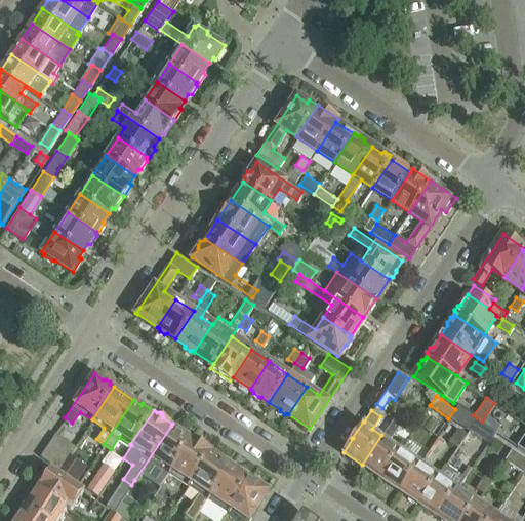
[(381,435),(362,465),(369,470),(370,473),(375,477),(379,476),(381,478),(401,448),(389,440),(401,421),(395,415),(381,435)]
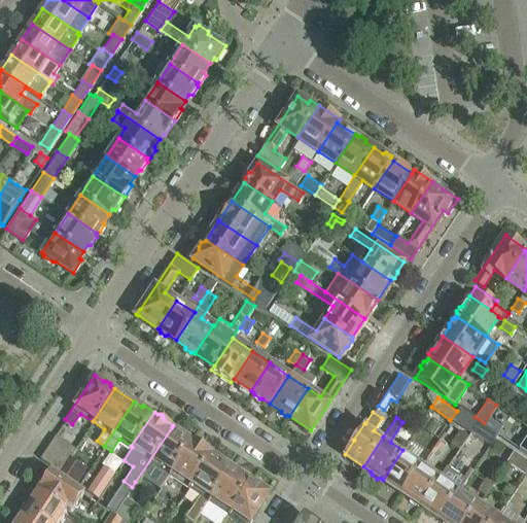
[(497,432),(484,423),(479,419),(470,430),(490,443),(497,432)]
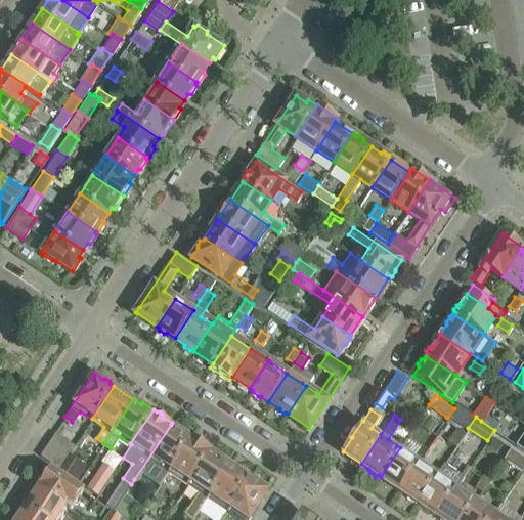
[(168,470),(189,437),(171,425),(134,479),(142,484),(158,463),(168,470)]
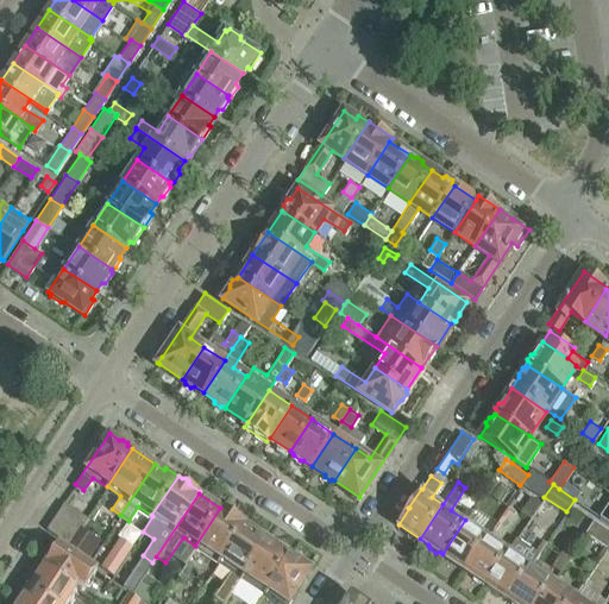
[(501,511),(491,524),(494,526),(501,530),(520,501),(513,497),(512,496),(501,511)]
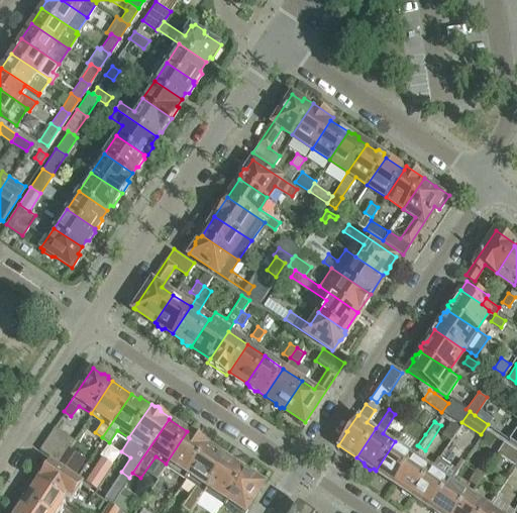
[(66,449),(74,439),(54,425),(38,447),(59,462),(66,449)]
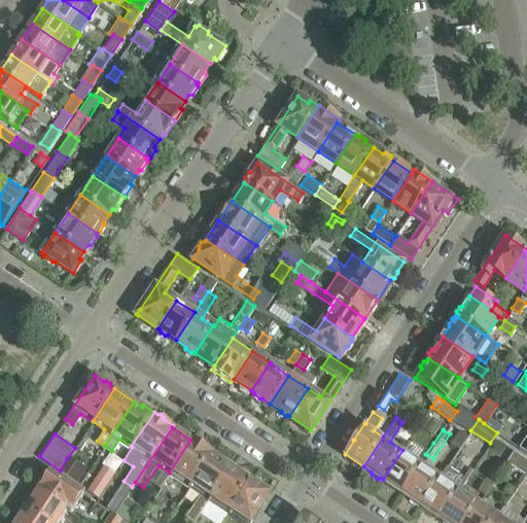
[(520,447),(525,441),(515,434),(511,441),(520,447)]
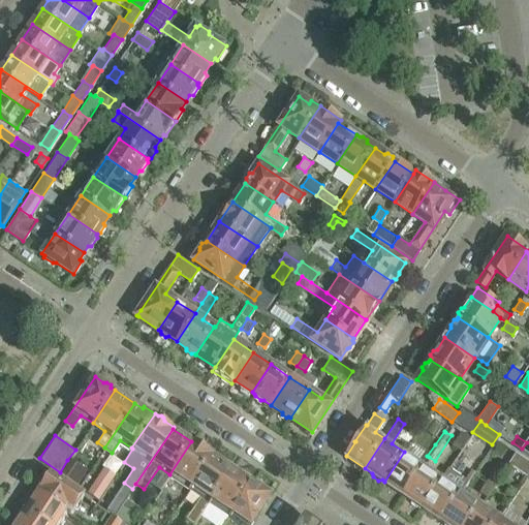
[(190,487),(213,453),(210,451),(209,449),(206,445),(203,446),(192,439),(191,441),(169,474),(190,487)]
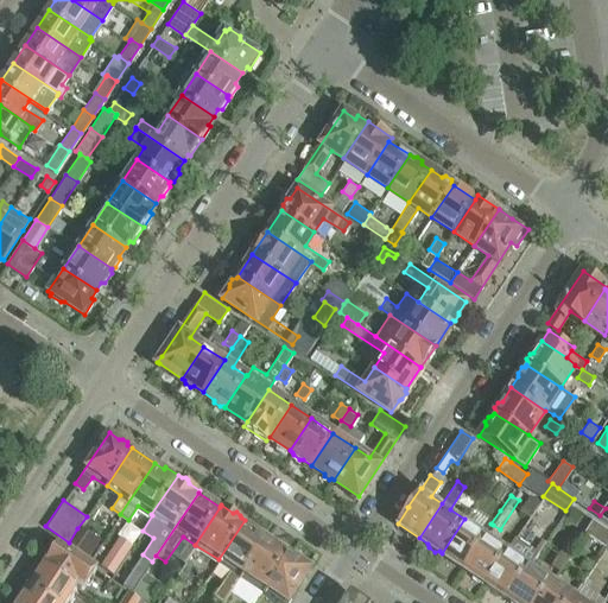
[(464,519),(442,553),(443,553),(443,557),(449,562),(454,560),(463,567),(486,534),(464,519)]
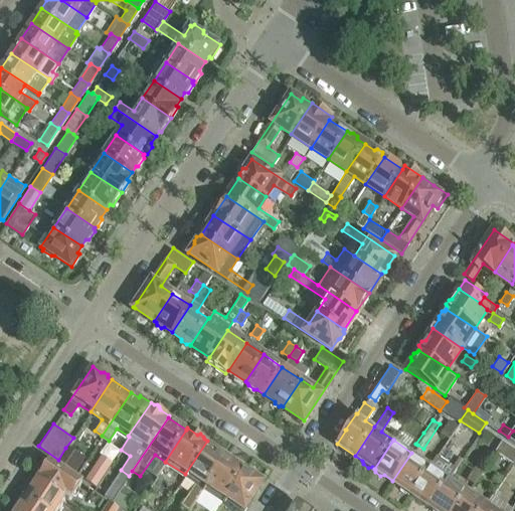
[(495,452),(514,464),(514,462),(514,447),(503,440),(495,452)]
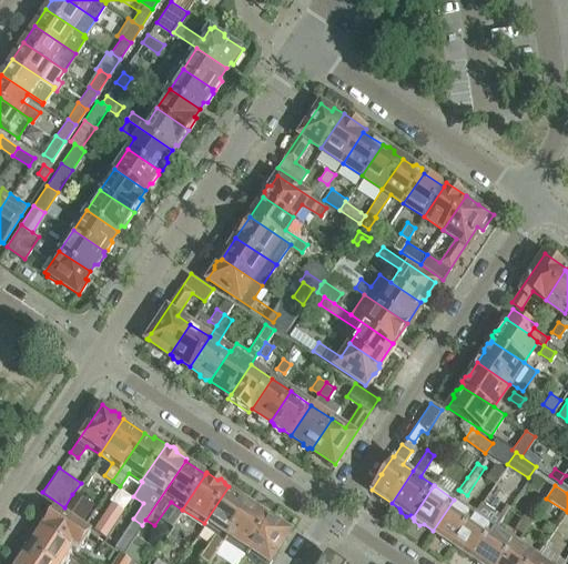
[(224,537),(247,503),(239,496),(240,494),(229,486),(204,523),(216,532),(200,557),(209,563),(225,537),(224,537)]
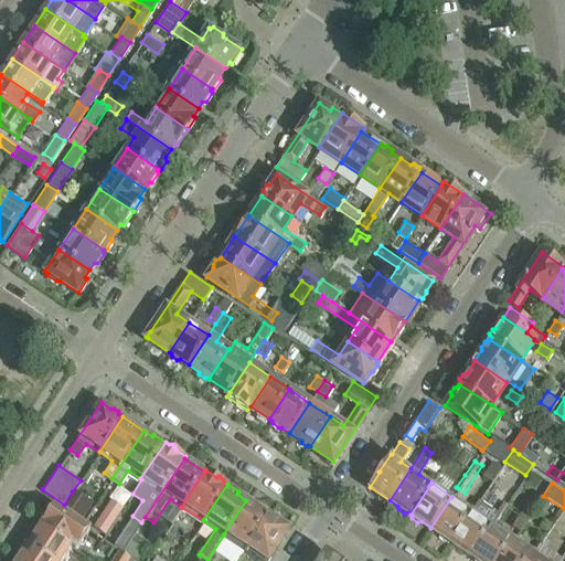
[(77,515),(86,501),(72,491),(64,505),(77,515)]
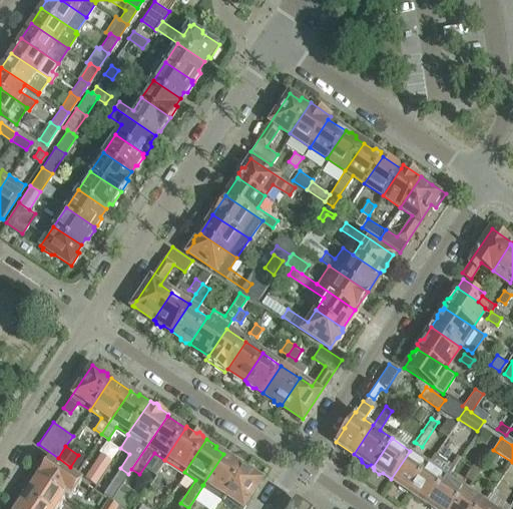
[(410,451),(391,479),(399,484),(400,487),(405,491),(408,491),(409,491),(428,463),(410,451)]
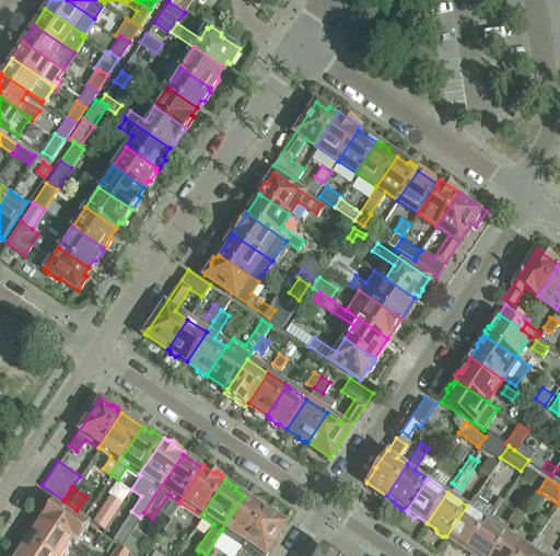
[(467,506),(446,536),(468,551),(489,520),(488,520),(496,508),(475,495),(467,506)]
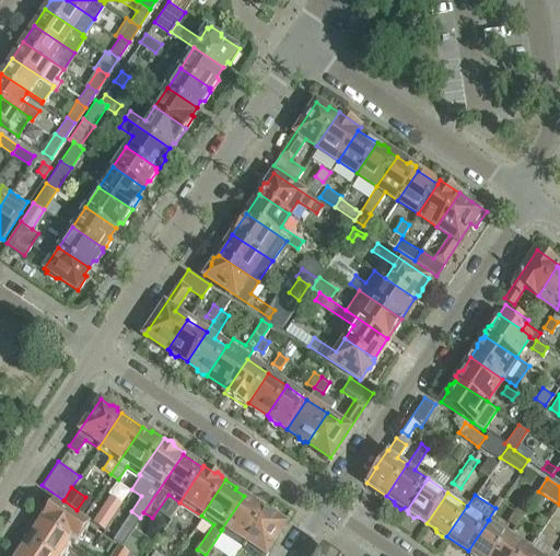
[(242,543),(265,509),(244,496),(221,530),(222,530),(242,543)]
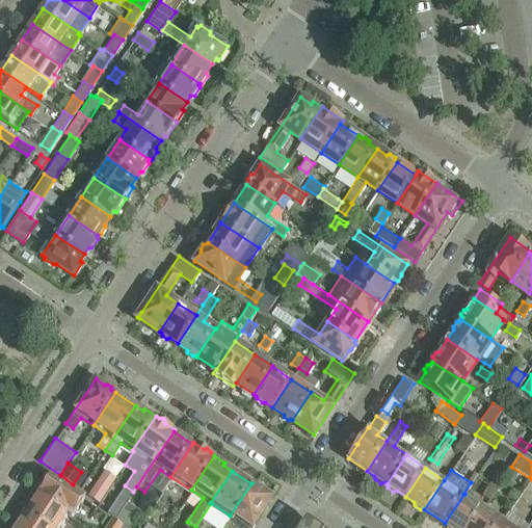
[(84,495),(52,474),(50,477),(46,477),(43,483),(43,486),(38,493),(67,512),(70,516),(84,495)]
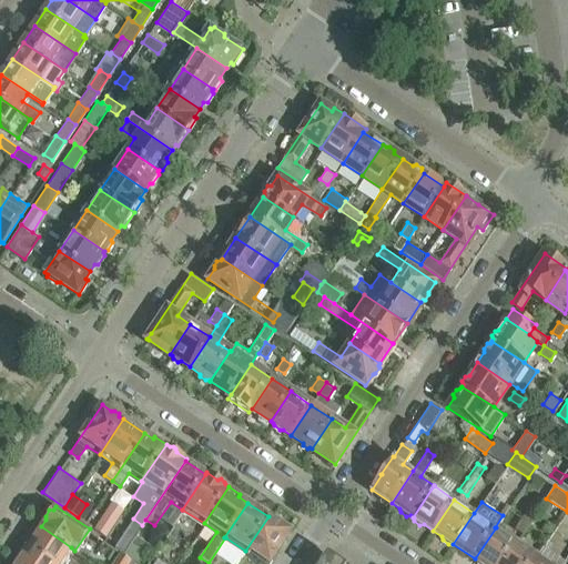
[(105,535),(114,523),(101,514),(93,526),(105,535)]
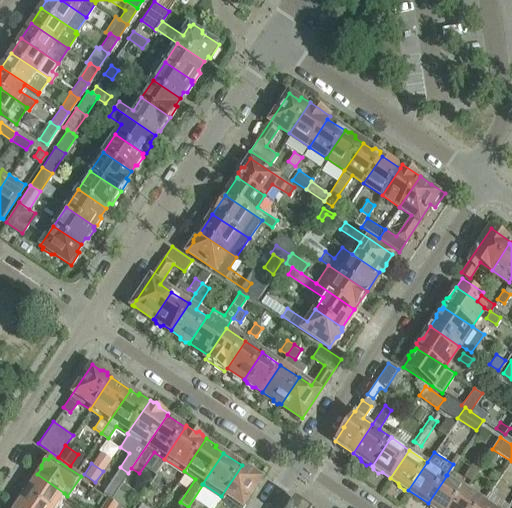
[(470,479),(478,467),(471,463),(464,474),(470,479)]
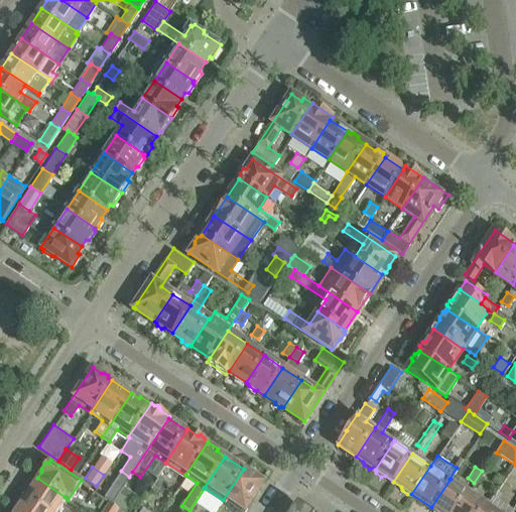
[(241,511),(243,511),(263,482),(254,476),(253,473),(250,470),(247,471),(244,469),(223,500),(241,511)]
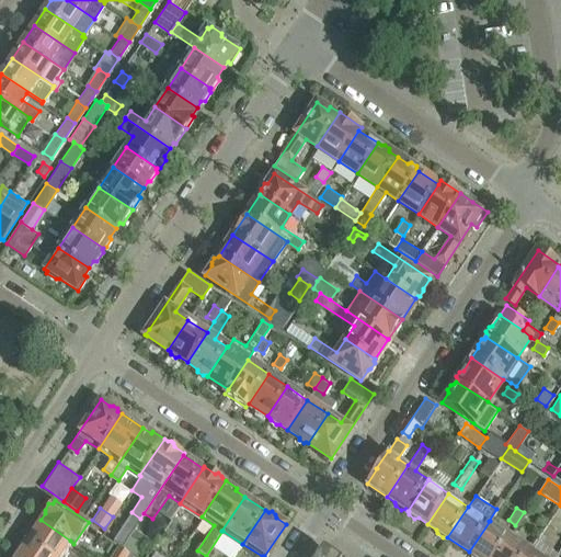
[(70,541),(41,520),(37,525),(34,522),(23,537),(53,556),(58,556),(70,541)]
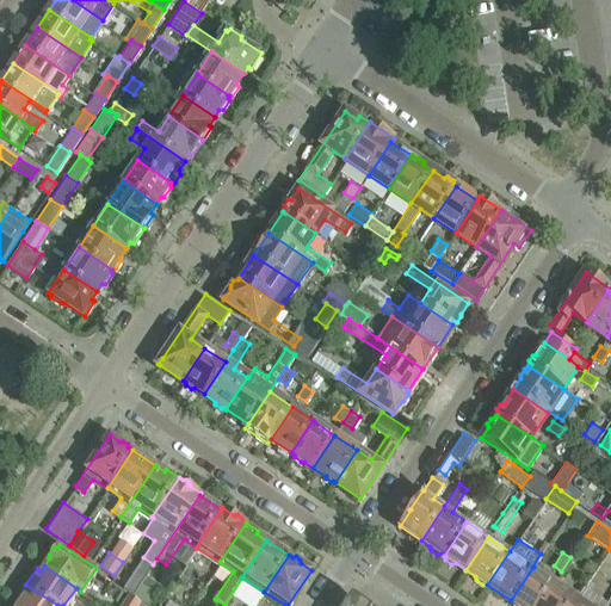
[(534,567),(511,600),(512,601),(512,605),(513,605),(538,605),(556,582),(534,567)]
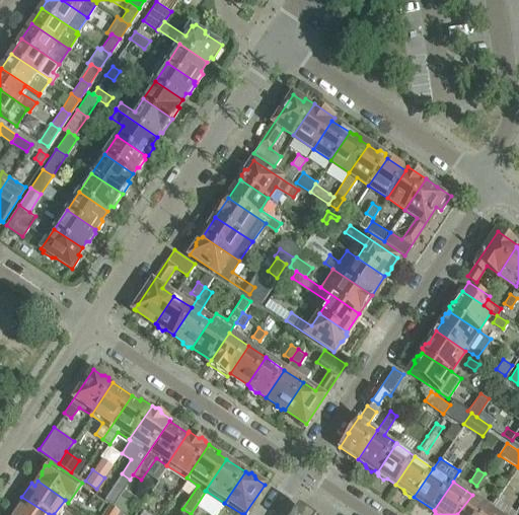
[(120,494),(123,490),(115,484),(104,499),(105,500),(109,503),(110,502),(114,504),(120,494)]
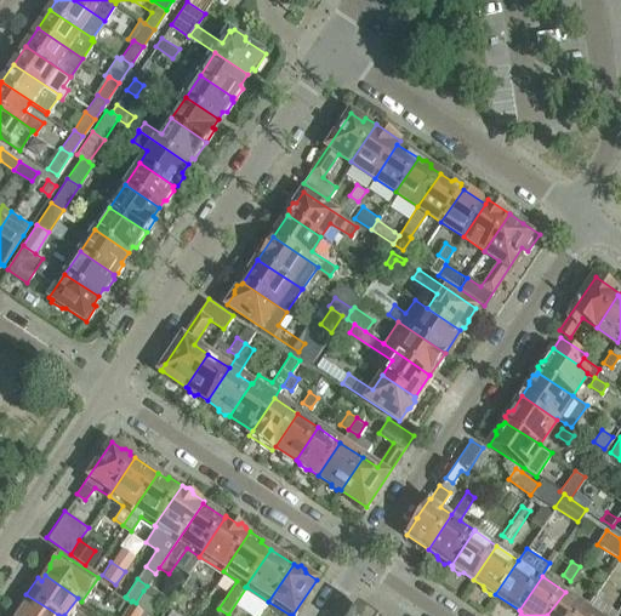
[(154,598),(143,591),(136,603),(146,609),(144,611),(146,612),(149,615),(159,602),(154,598)]
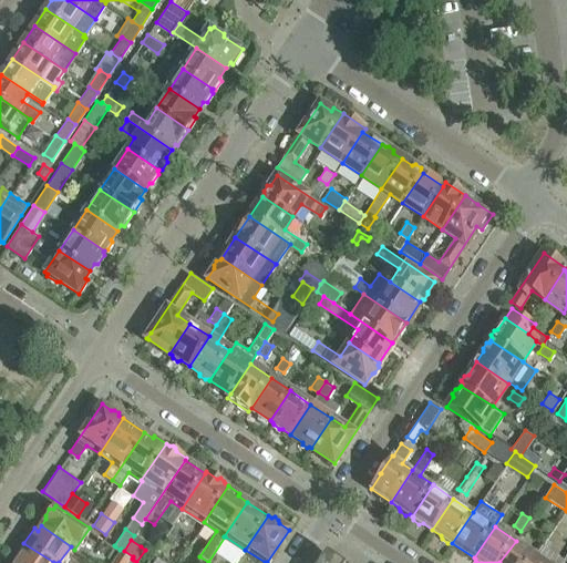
[(516,541),(500,562),(531,562),(537,554),(535,553),(516,541)]
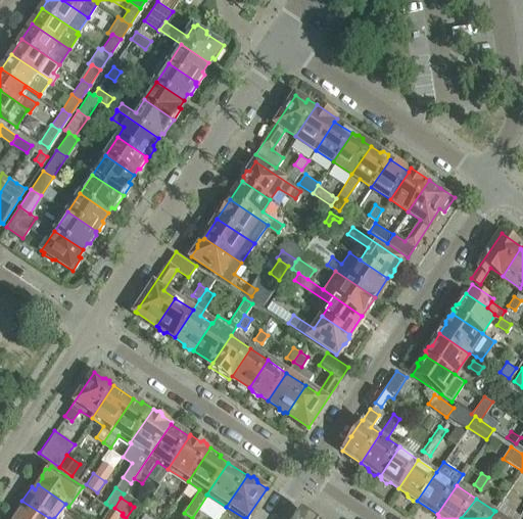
[(49,518),(21,501),(12,515),(15,517),(13,518),(49,518)]
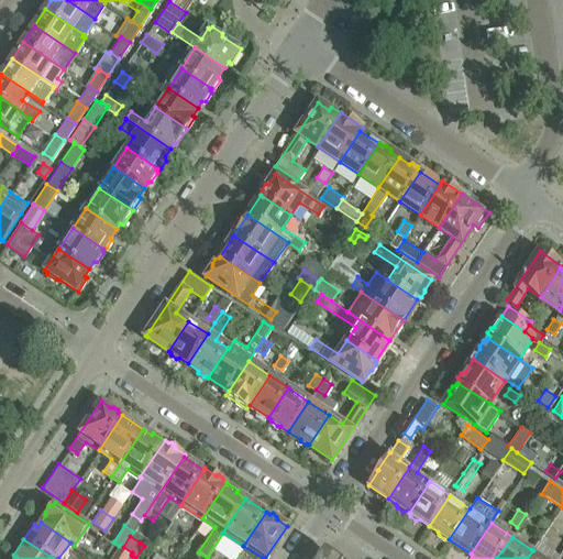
[(533,550),(527,558),(554,558),(559,554),(540,540),(538,540),(531,549),(533,550)]
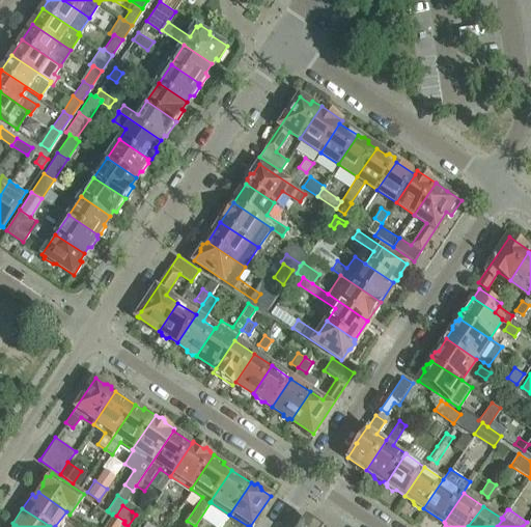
[(122,526),(124,524),(123,523),(124,521),(116,516),(113,514),(112,515),(104,526),(122,526)]
